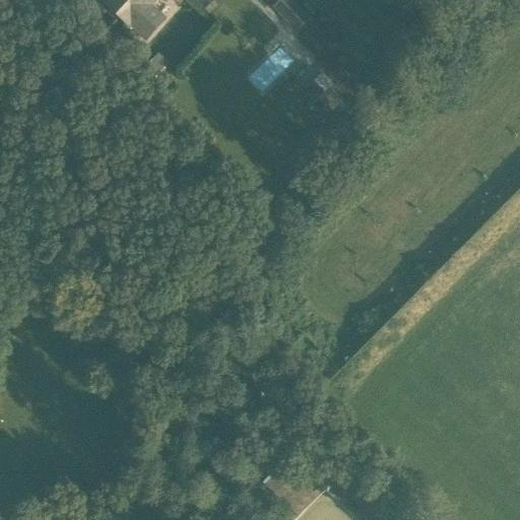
[(106,0),(103,4),(145,43),(167,19),(152,7),(157,0),(173,0),(179,4),(182,0),(106,0)]
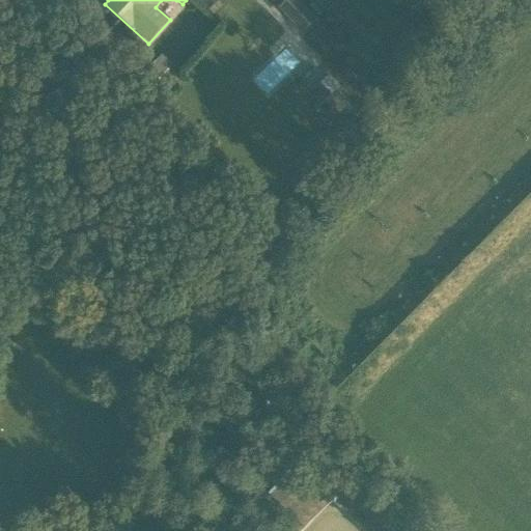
[(198,0),(208,10),(219,0),(198,0)]
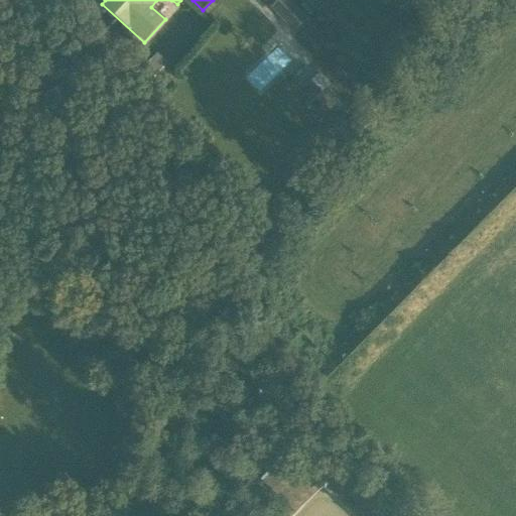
[(147,62),(138,72),(148,82),(157,72),(147,62)]
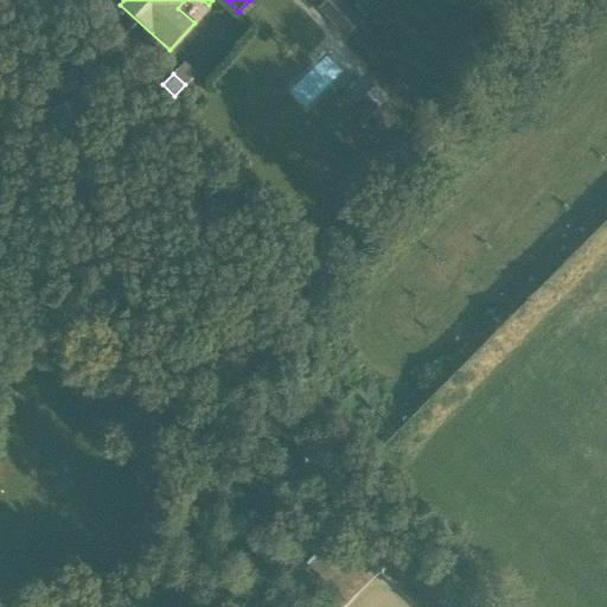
[(388,103),(375,88),(358,102),(371,117),(388,103)]
